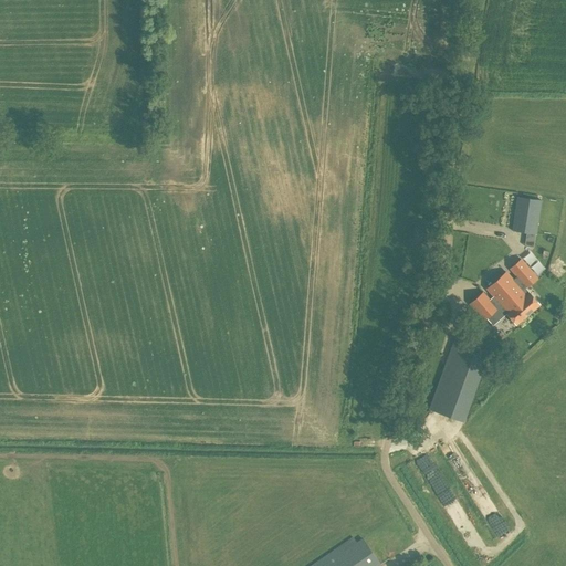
[(536,234),(542,200),(516,196),(512,230),(536,234)]
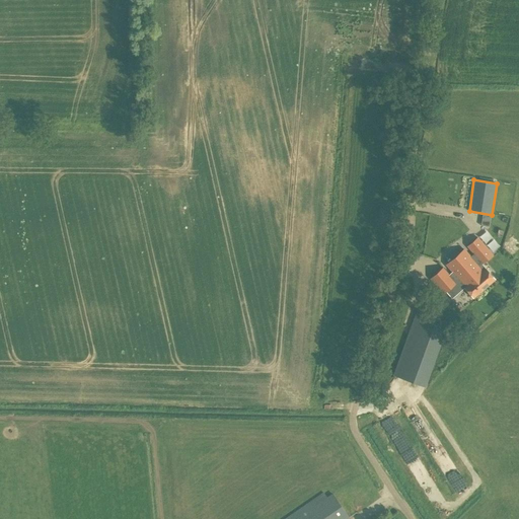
[(477,237),(467,245),(474,253),(470,256),(464,248),(446,265),(452,272),(449,275),(443,268),(430,279),(444,294),(446,292),(448,294),(454,289),(458,293),(464,288),(473,298),(490,285),(496,280),(487,270),(483,265),(493,254),(477,237)]
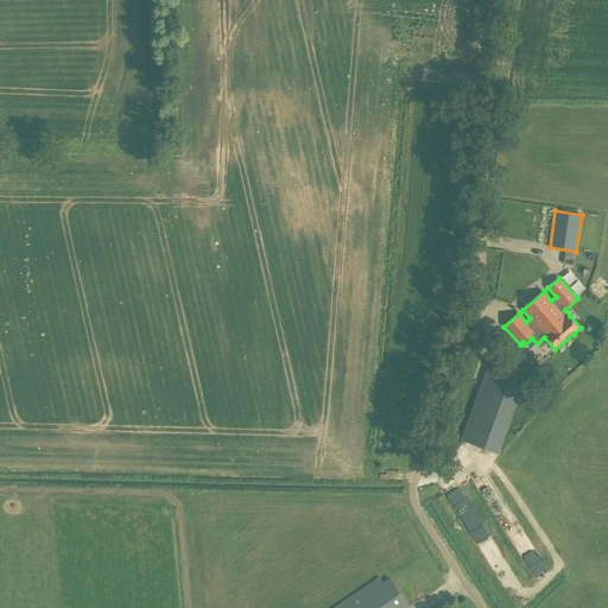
[(499,454),(523,385),(501,377),(505,366),(489,360),(461,439),(499,454)]
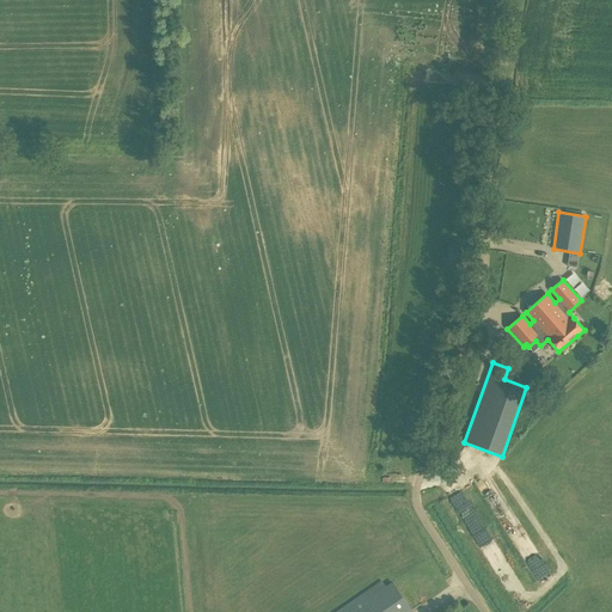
[(409,611),(412,610),(392,581),(385,586),(381,580),(335,611),(409,611)]
